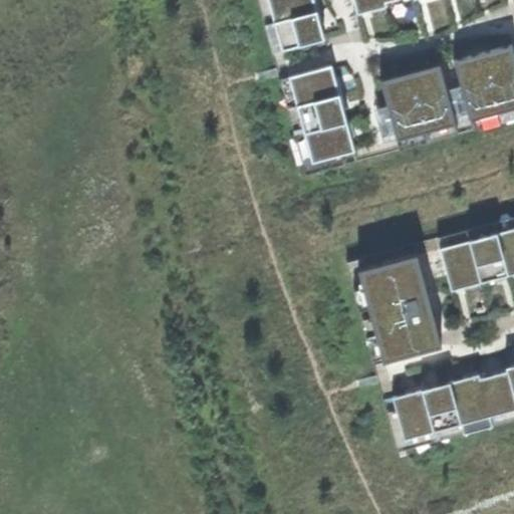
[(257,0),(277,71),(305,174),(513,116),(513,106),(470,119),(456,123),(397,140),(354,151),(312,162),(289,76),(287,68),(282,49),(268,0),(257,0)]
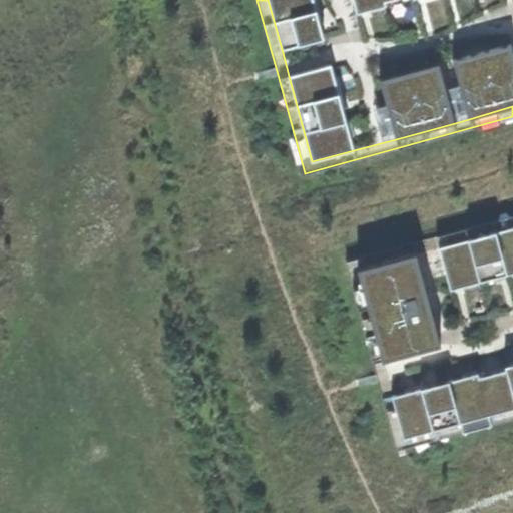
[(268,0),(282,49),(324,38),(321,25),(313,0),(268,0)]
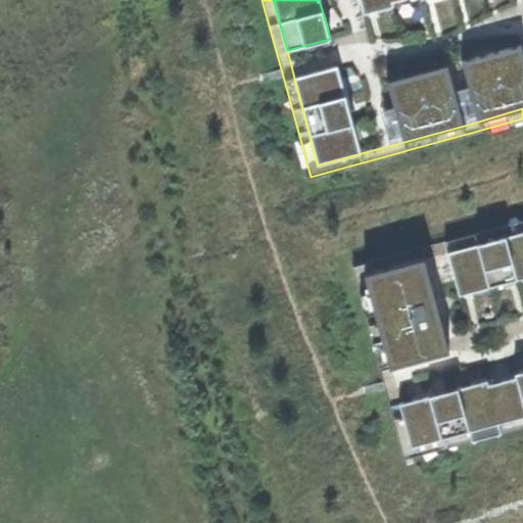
[(319,0),(327,26),(331,25),(330,20),(324,0),(319,0)]
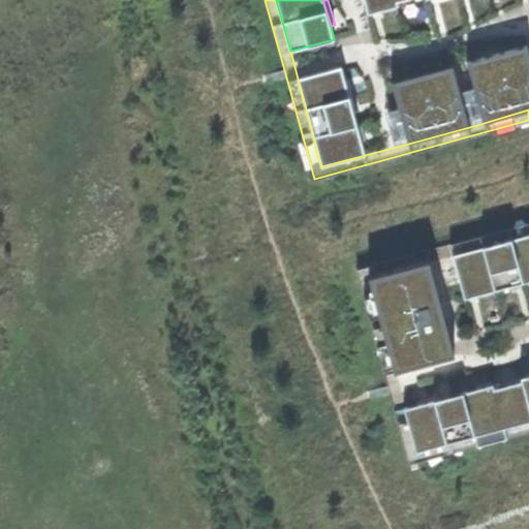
[(364,0),(368,13),(373,12),(378,10),(382,9),(396,5),(398,5),(397,1),(401,0),(364,0)]
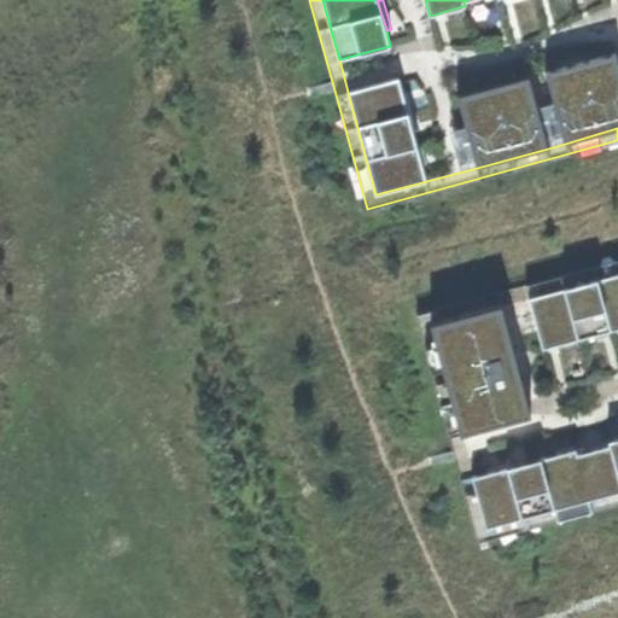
[(449,18),(465,15),(462,6),(447,11),(449,18)]
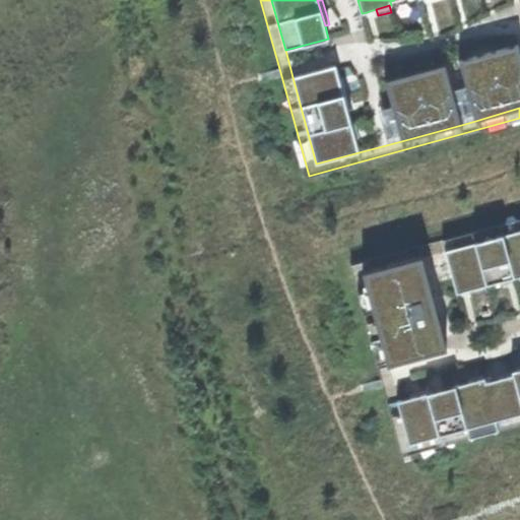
[(468,91),(475,121),(519,108),(519,51),(518,45),(459,60),(468,91)]
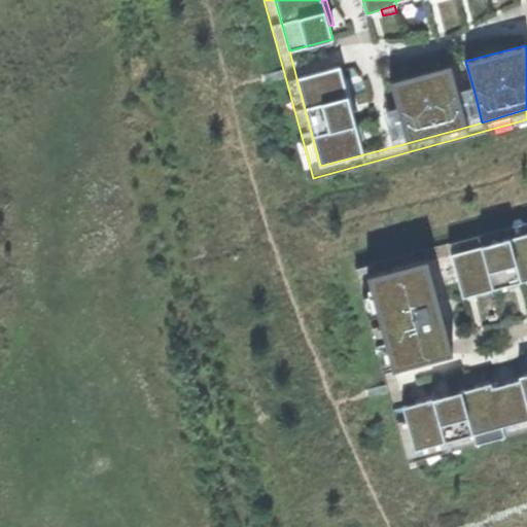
[(399,115),(407,143),(467,127),(451,65),(390,81),(399,115)]
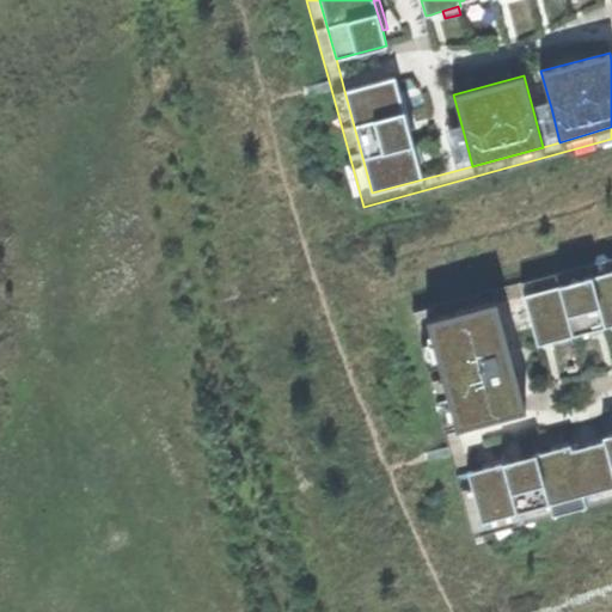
[(344,91),(372,193),(422,179),(418,164),(412,146),(409,130),(398,93),(395,78),(344,91)]
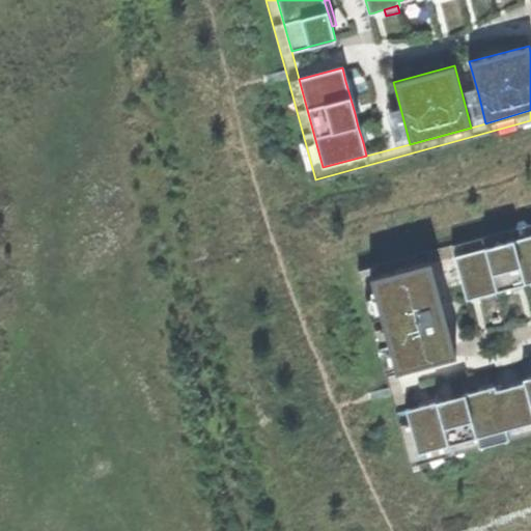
[(351,80),(345,81),(355,113),(359,112),(358,108),(352,83),(351,80)]
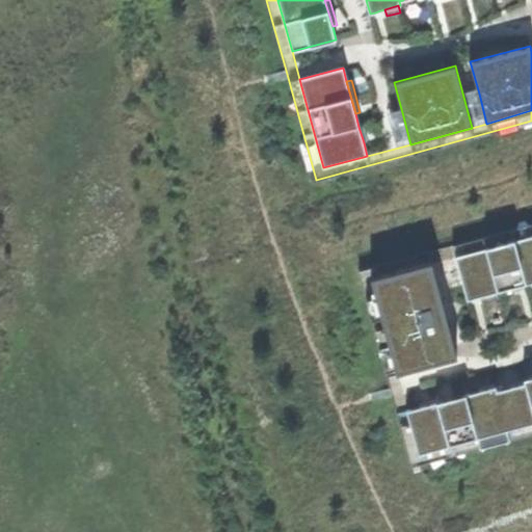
[(364,125),(358,127),(364,142),(368,141),(367,137),(364,125)]
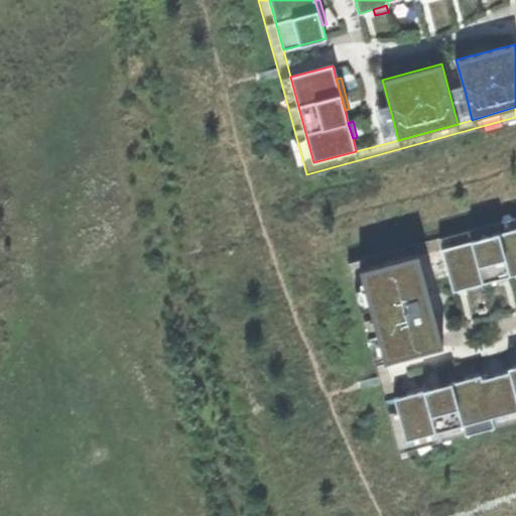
[(515,217),(347,263),(379,380),(399,453),(515,420),(515,410),(406,441),(394,398),(389,377),(384,362),(359,270),(418,254),(441,248),(515,227),(515,217)]
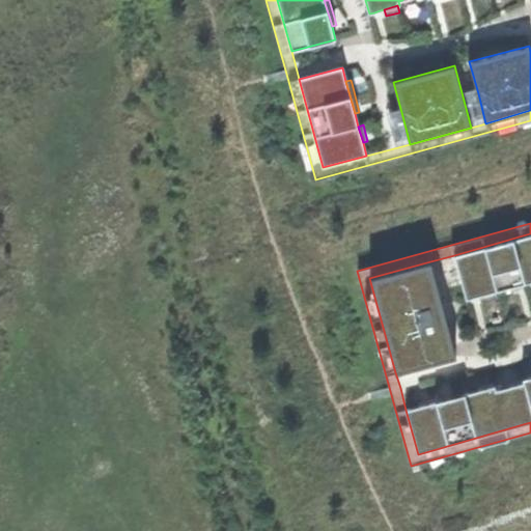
[(460,279),(467,299),(479,296),(496,291),(514,285),(521,284),(529,282),(530,280),(530,233),(454,255),(460,279)]
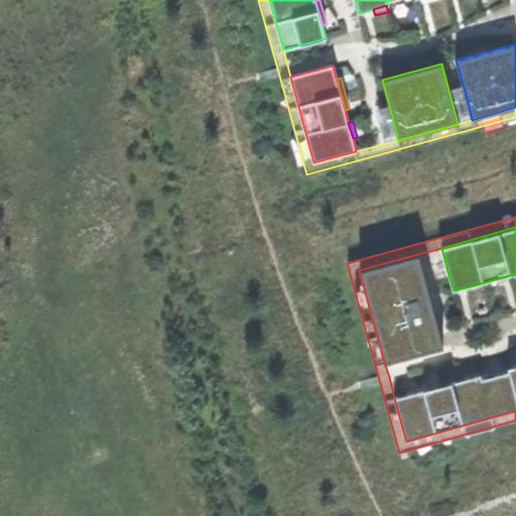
[(418,254),(359,270),(384,362),(443,346),(425,282),(423,273),(418,254)]
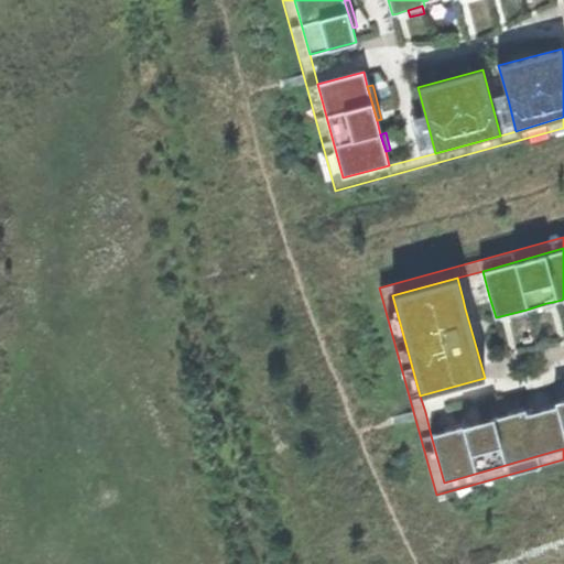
[(528,316),(527,310),(509,314),(511,321),(521,317),(528,316)]
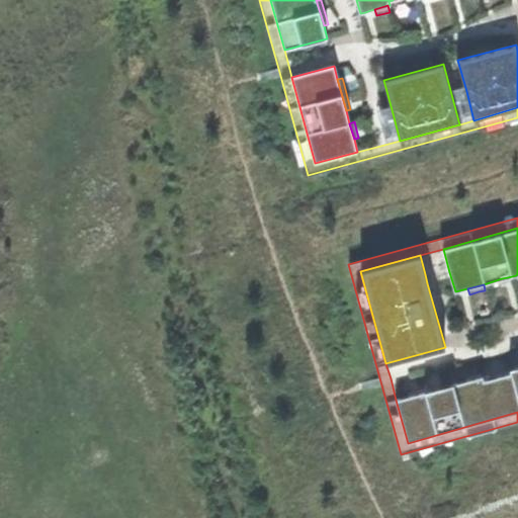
[(409,396),(396,400),(408,443),(517,412),(517,365),(509,368),(510,372),(495,376),(483,380),(482,375),(466,380),(441,387),(409,396)]
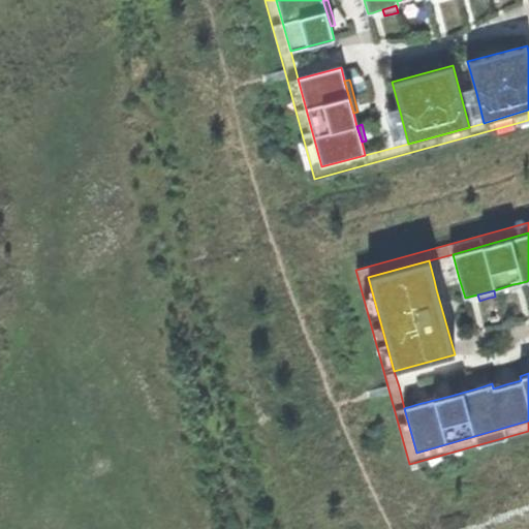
[(474,383),(476,389),(492,383),(491,379),(480,382),(474,383)]
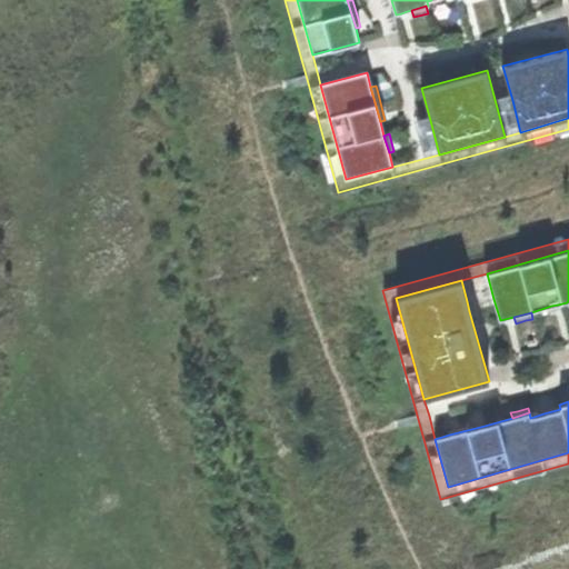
[(448,430),(449,435),(485,426),(483,420),(476,422),(453,429),(448,430)]
